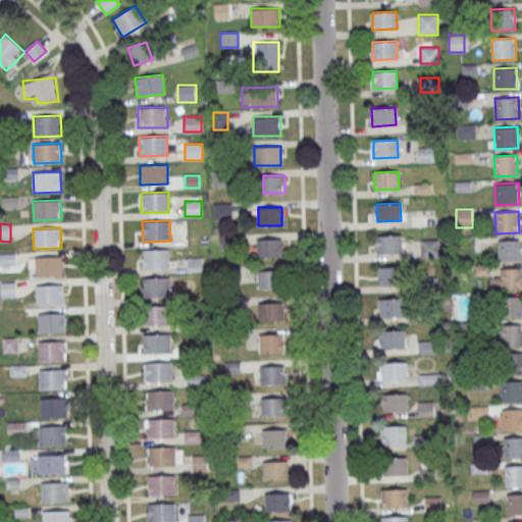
[(401,235),(402,252),(378,254),(377,236),(401,235)]
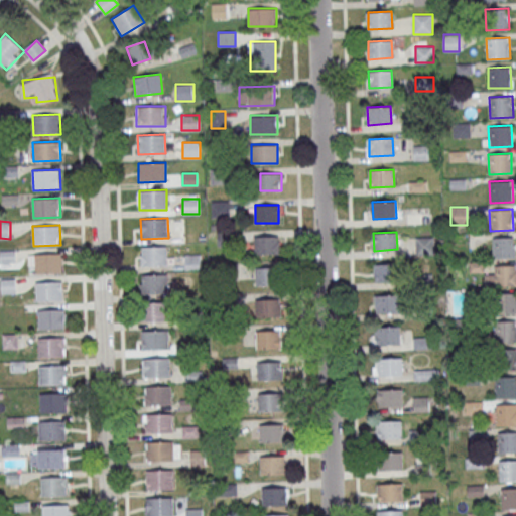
[(280,236),(254,236),(254,253),(280,253),(280,236)]
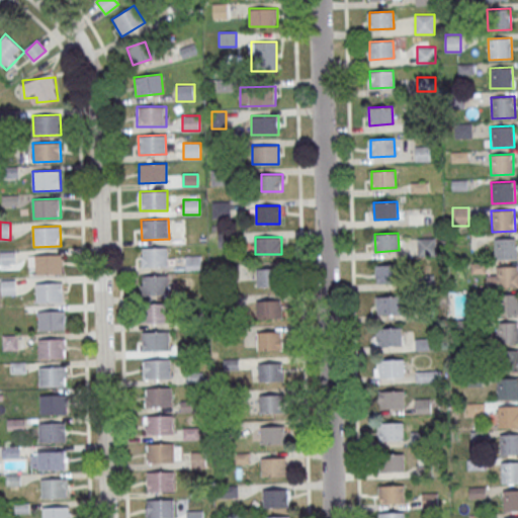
[(435,238),(417,238),(417,255),(435,255),(435,238)]
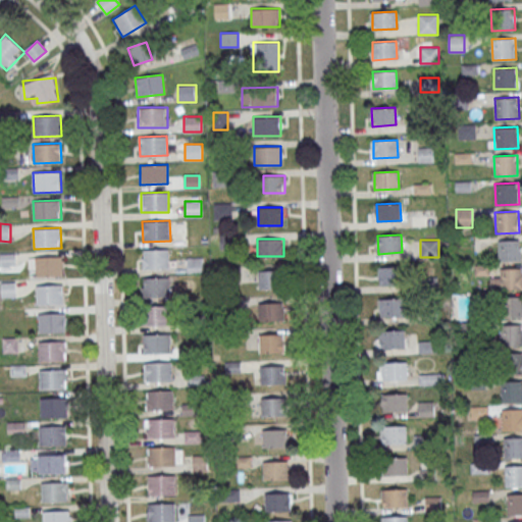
[(520,240),(521,261),(498,262),(497,241),(520,240)]
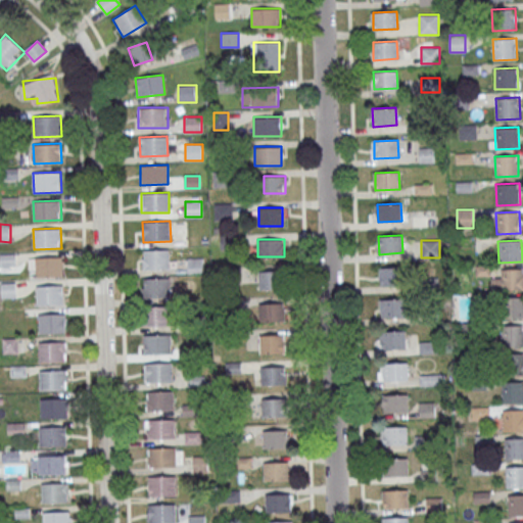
[(169,249),(170,269),(142,270),(141,249),(169,249)]
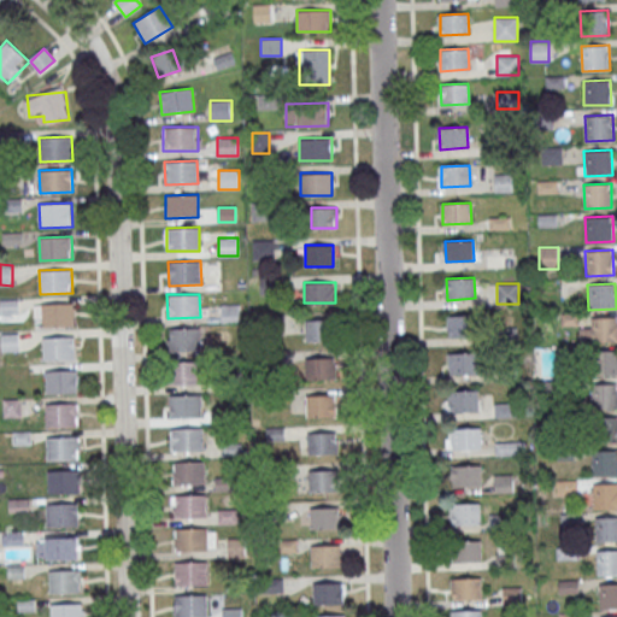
[(74,303),(75,327),(42,328),(41,304),(74,303)]
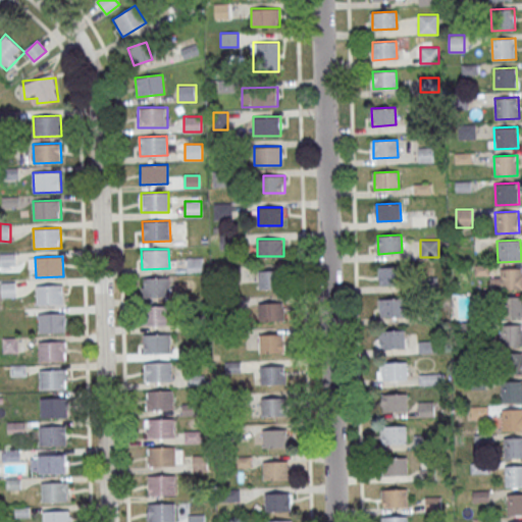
[(204,257),(186,257),(186,273),(204,273),(204,257)]
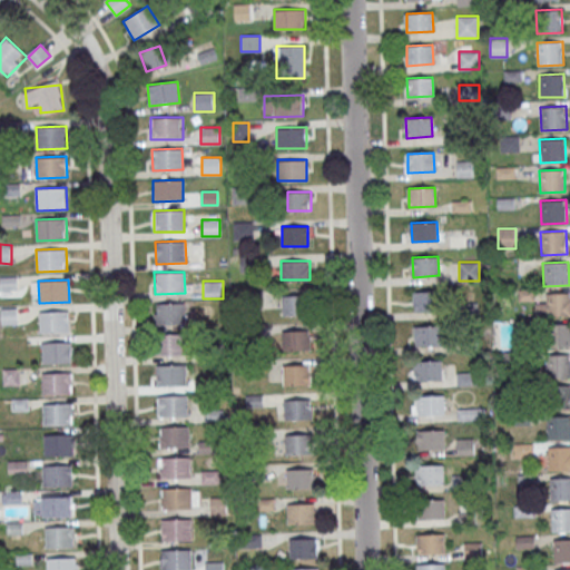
[(440,291),(441,310),(415,311),(414,292),(440,291)]
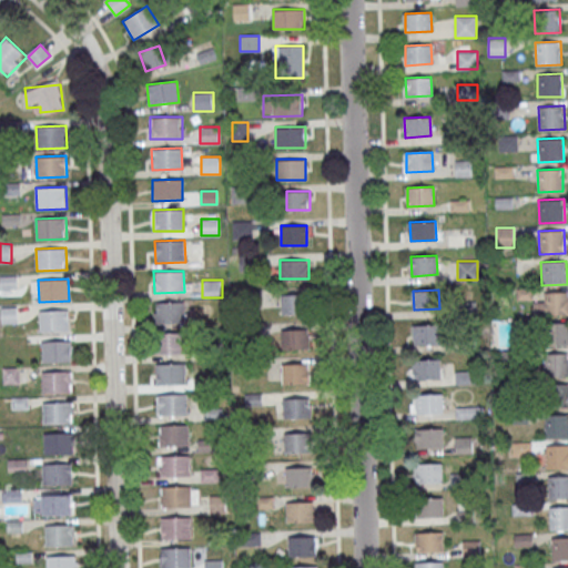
[(567,291),(567,314),(544,315),(543,292),(567,291)]
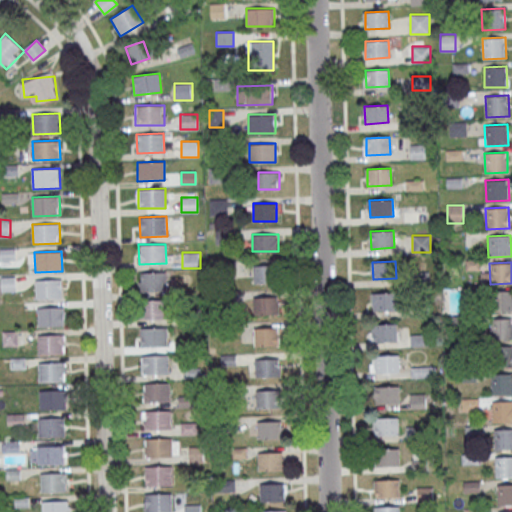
[(254,283),(274,283),(274,265),(254,265),(254,283)]
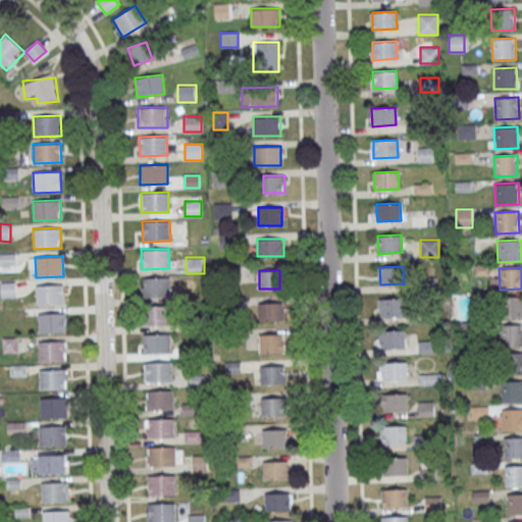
[(169,276),(170,297),(143,298),(142,277),(169,276)]
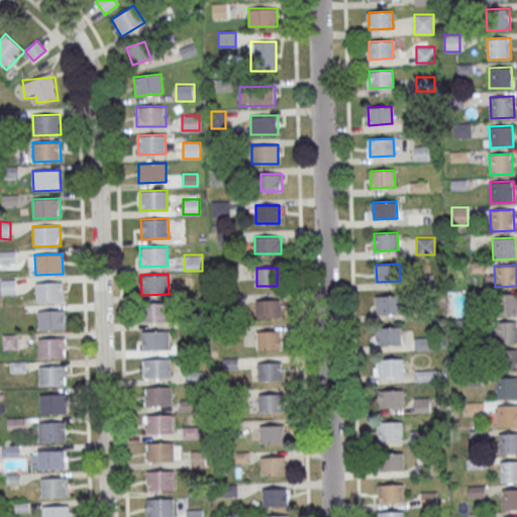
[(2,294),(16,294),(16,280),(2,280),(2,294)]
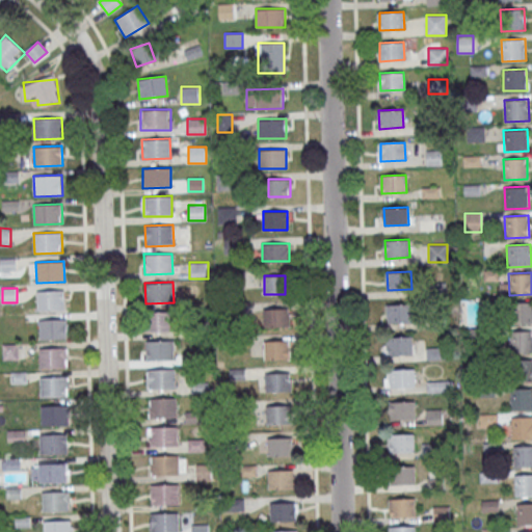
[(64,290),(64,311),(36,312),(36,291),(64,290)]
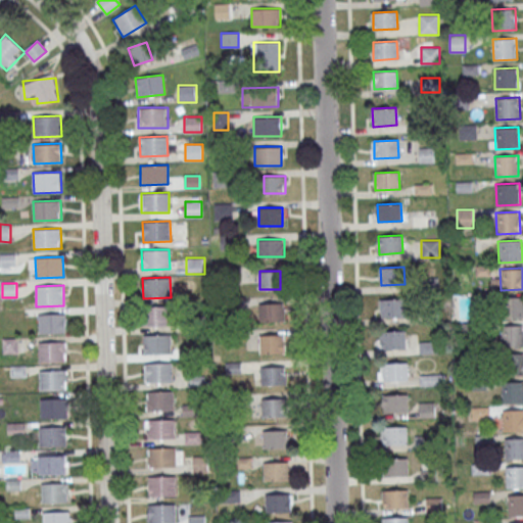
[(522,296),(522,318),(502,319),(502,297),(522,296)]
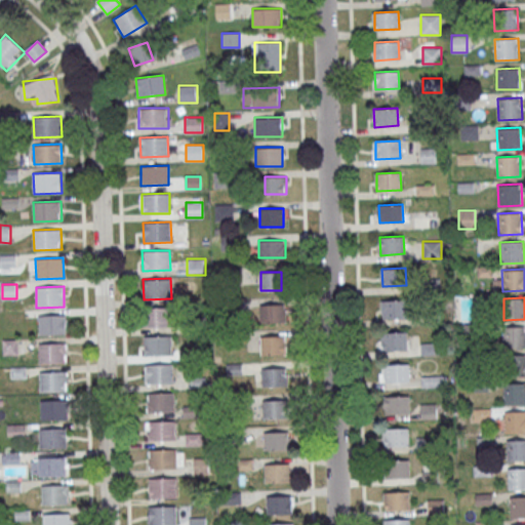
[(406,317),(406,300),(379,300),(379,317),(406,317)]
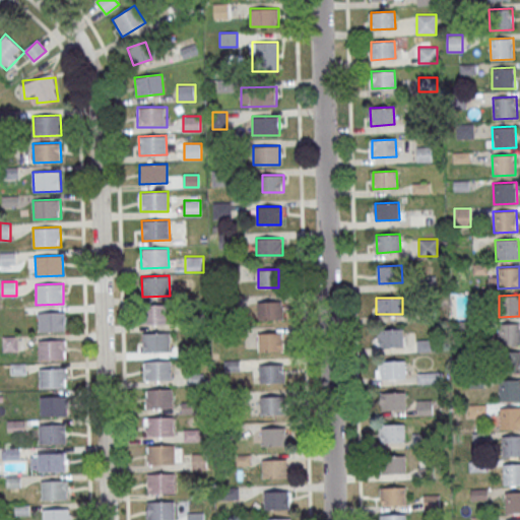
[(282,320),(282,302),(258,302),(258,320),(282,320)]
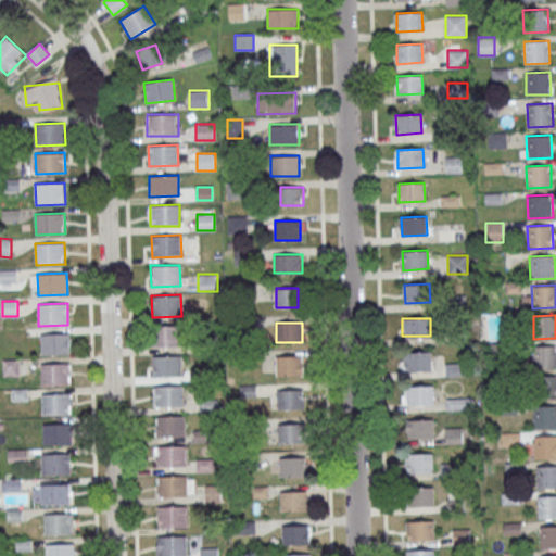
[(180,325),(181,346),(152,346),(151,326),(180,325)]
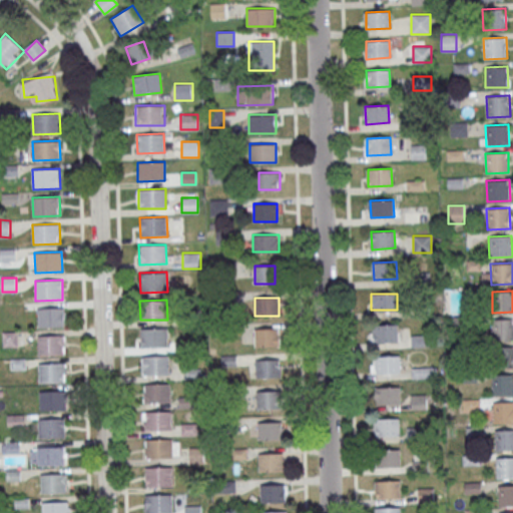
[(64,307),(65,327),(38,328),(37,308),(64,307)]
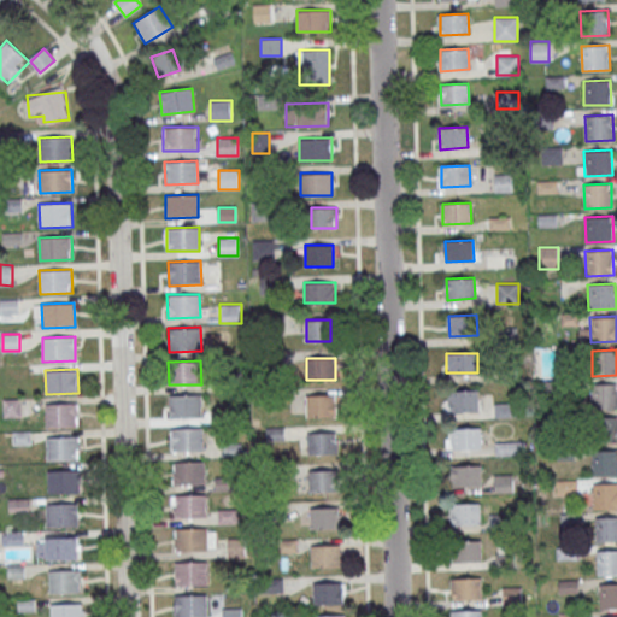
[(616,383),(616,407),(591,409),(591,383),(616,383)]
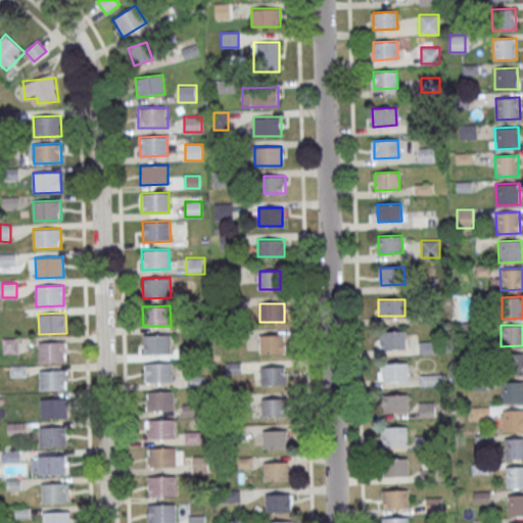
[(405,330),(405,347),(381,349),(380,331),(405,330)]
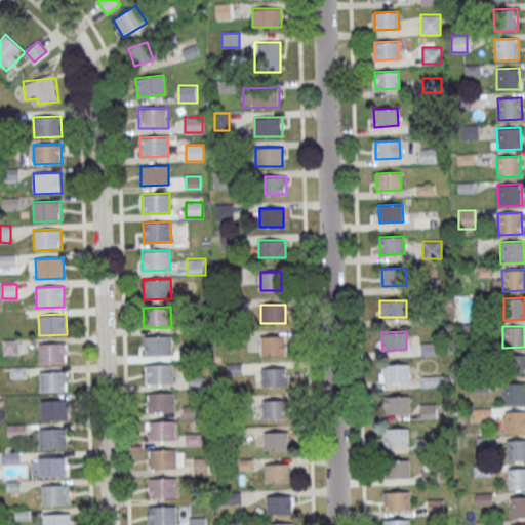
[(260,355),(286,355),(286,334),(260,334),(260,355)]
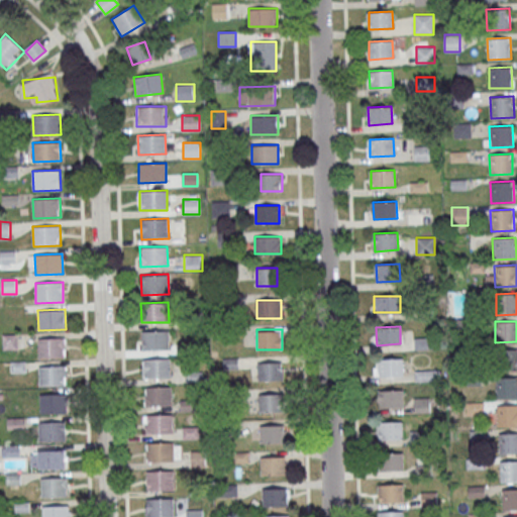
[(170,330),(170,349),(142,350),(142,331),(170,330)]
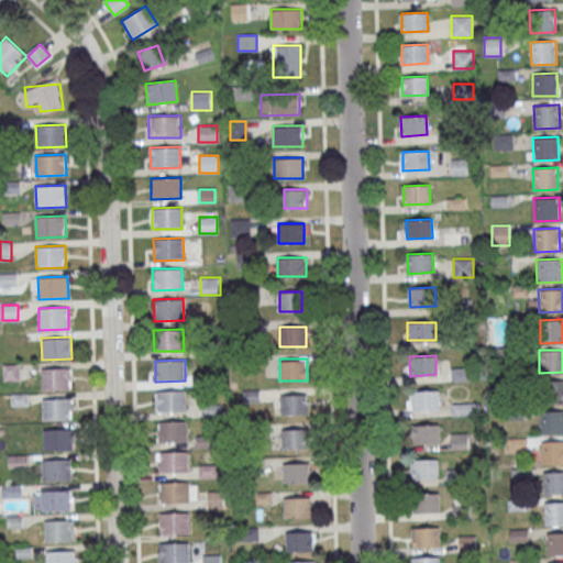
[(70,367),(72,388),(42,389),(41,368),(70,367)]
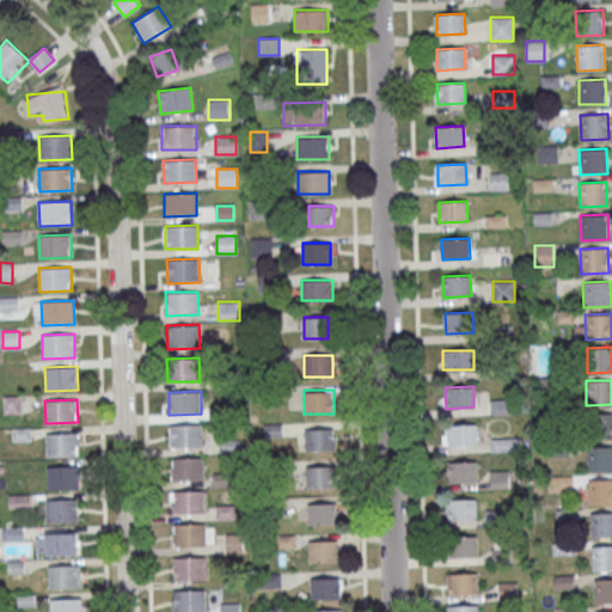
[(611,414),(611,438),(587,439),(586,415),(611,414)]
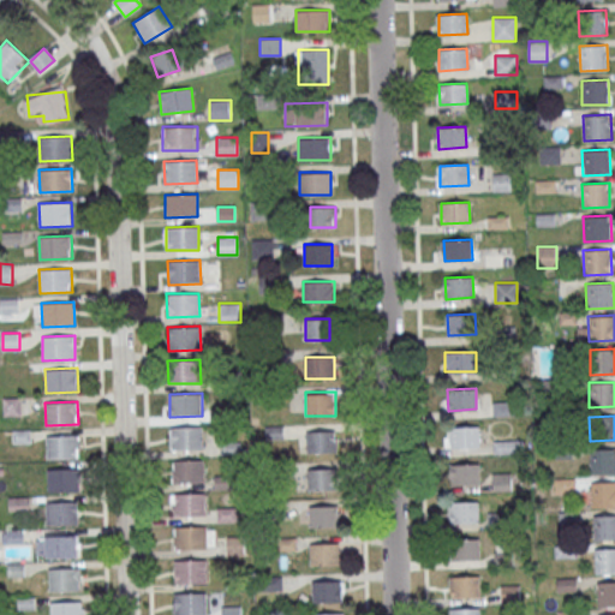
[(203,427),(204,449),(172,451),(171,427),(203,427)]
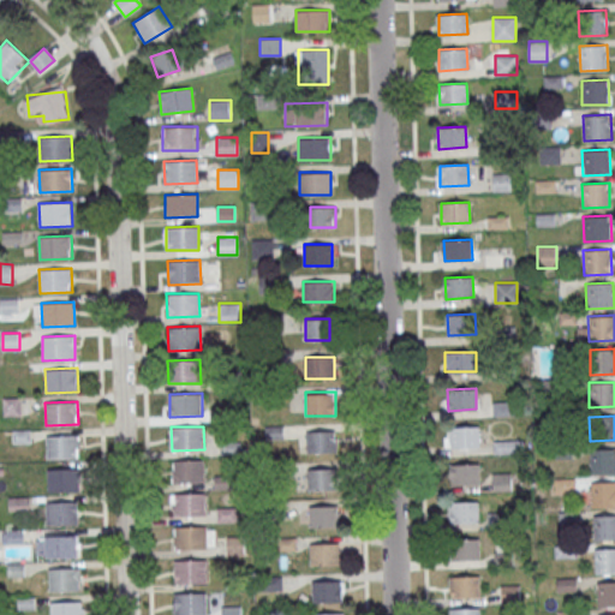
[(478,427),(479,447),(452,448),(451,428),(478,427)]
